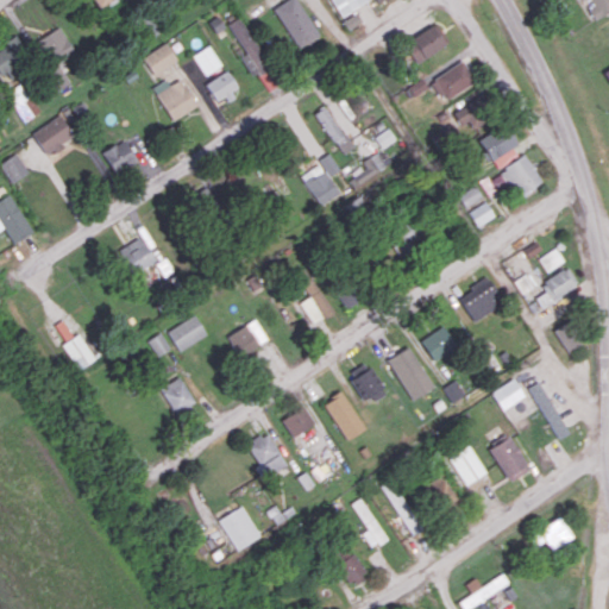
[(296,48),(318,35),(295,0),(283,0),(271,8),(296,48)]
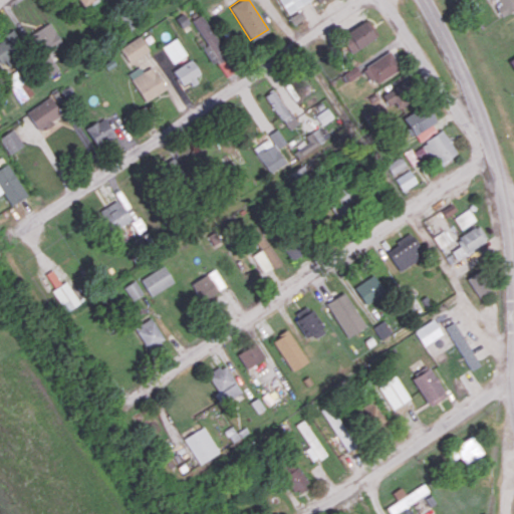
[(277,0),(286,14),(308,0),(277,0)]
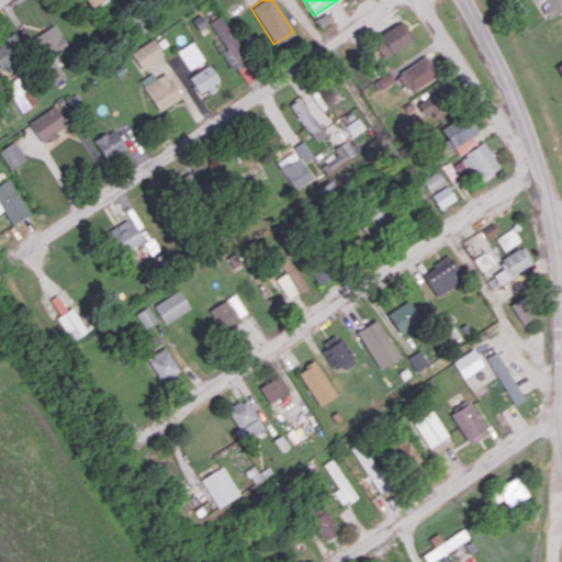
[(561,0),(542,0),(546,6),(541,8),(546,18),(561,10),(561,0)]
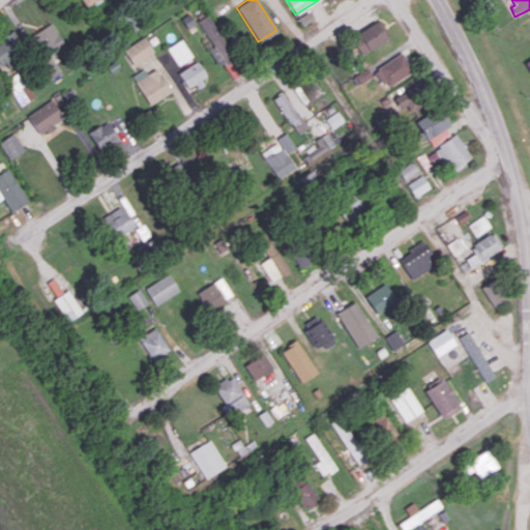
[(314,18),(308,10),(296,18),(301,26),(314,18)]
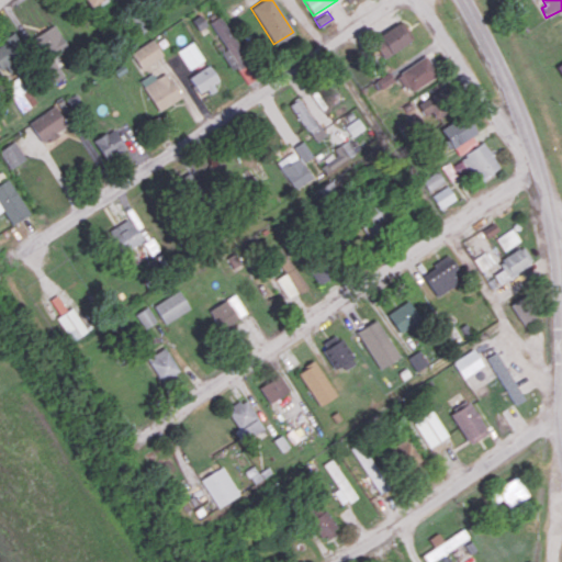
[(220,53),(232,71),(248,60),(218,15),(209,22),(226,48),(220,53)]
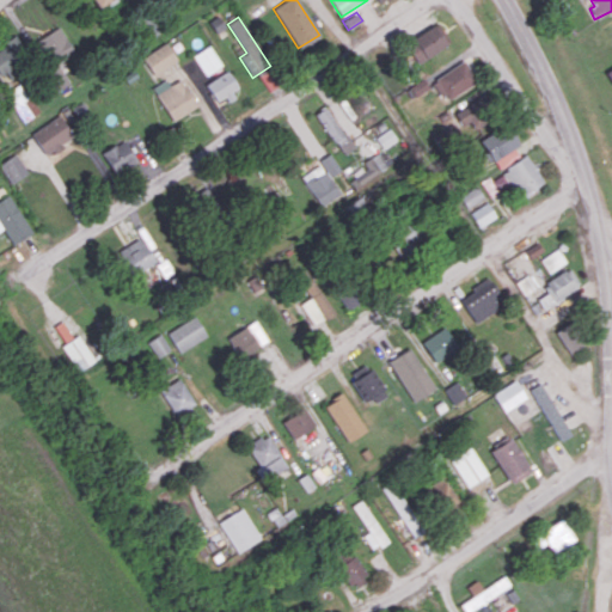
[(416,63),(450,42),(436,22),(403,43),(416,63)]
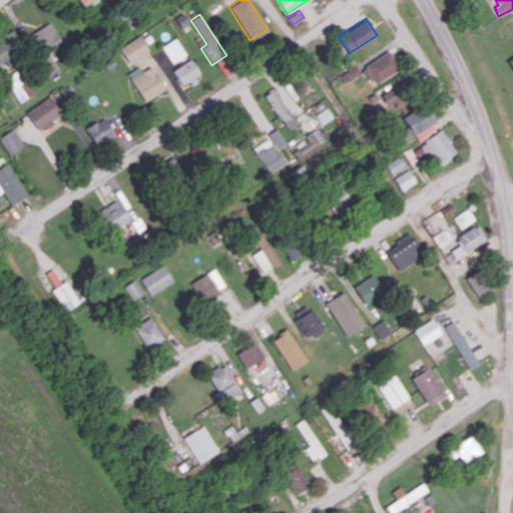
[(44,54),(62,43),(48,21),(30,33),(44,54)]
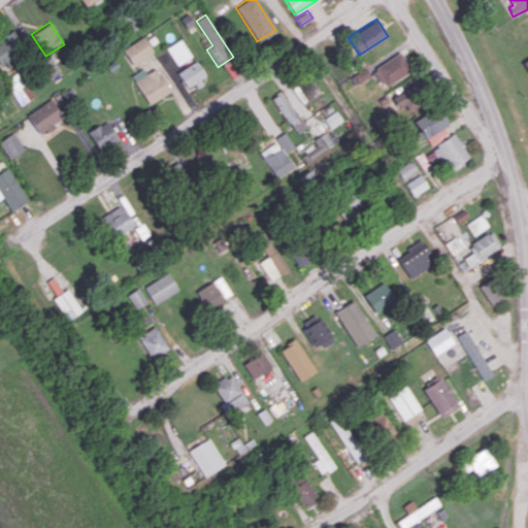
[(0,39),(0,65),(25,50),(13,32),(0,39)]
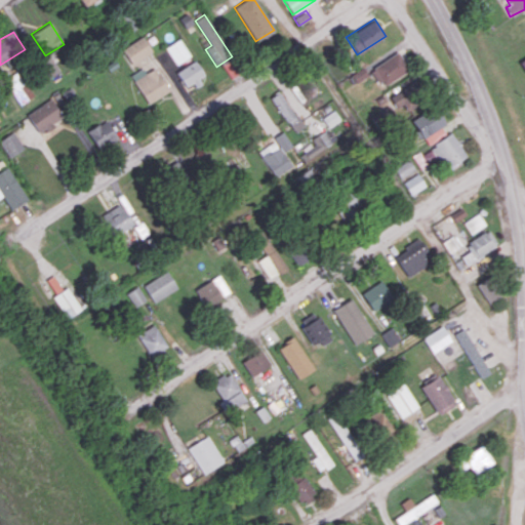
[(131,65),(152,53),(143,36),(121,48),(131,65)]
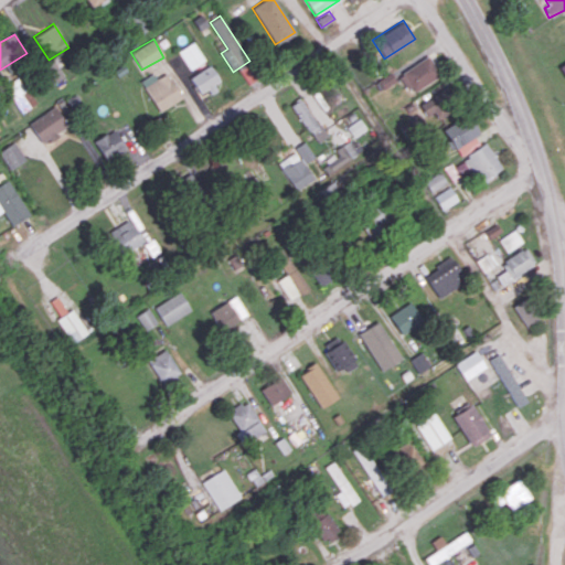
[(204,61),(193,42),(178,51),(189,70),(204,61)]
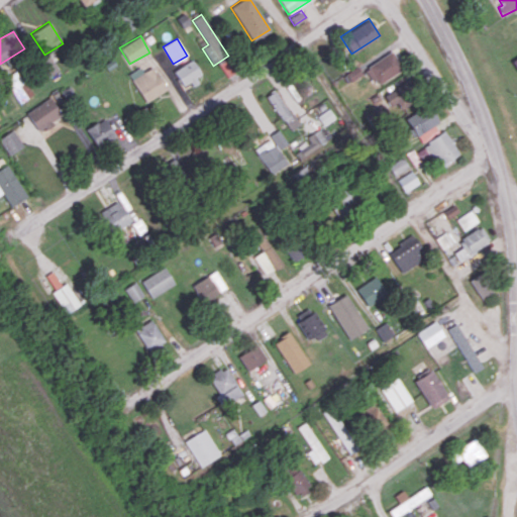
[(402,70),(392,52),(365,66),(374,85),(402,70)]
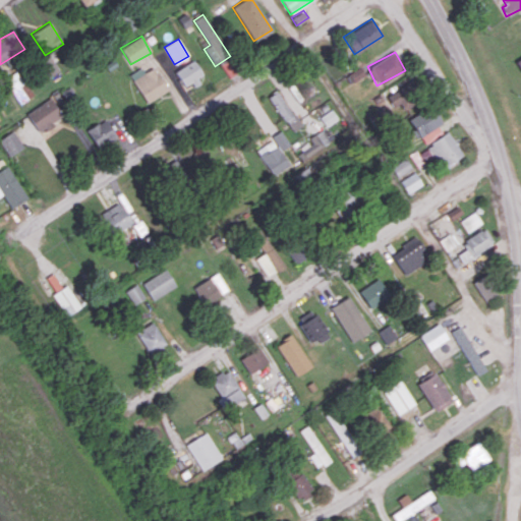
[(185,89),(203,78),(191,61),(175,71),(185,89)]
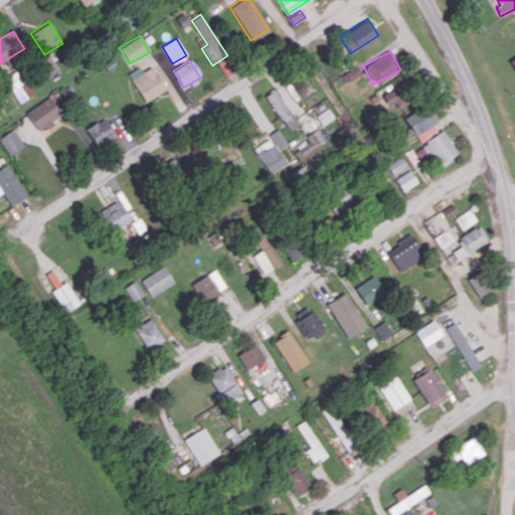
[(128,73),(144,102),(166,90),(153,65),(142,71),(140,66),(128,73)]
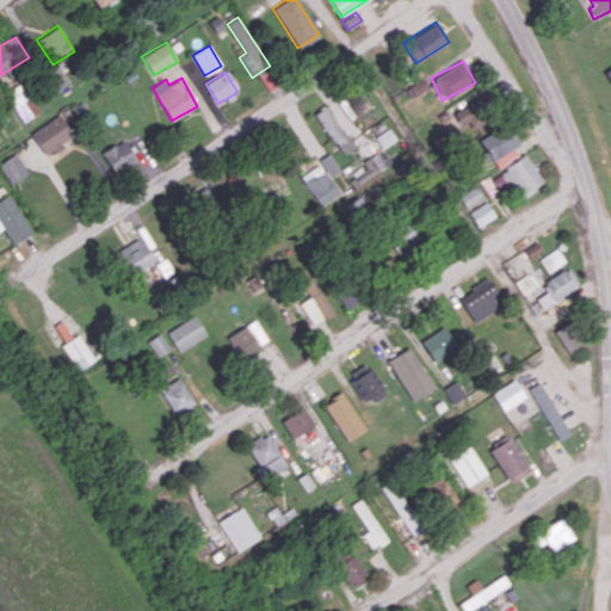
[(23,122),(38,112),(19,84),(5,93),(23,122)]
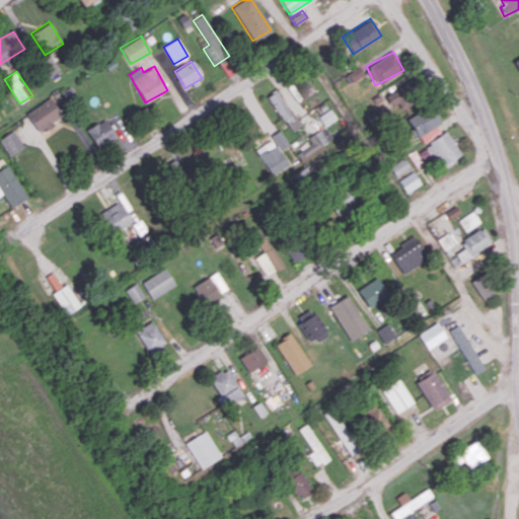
[(393,113),(413,104),(404,85),(385,92),(393,113)]
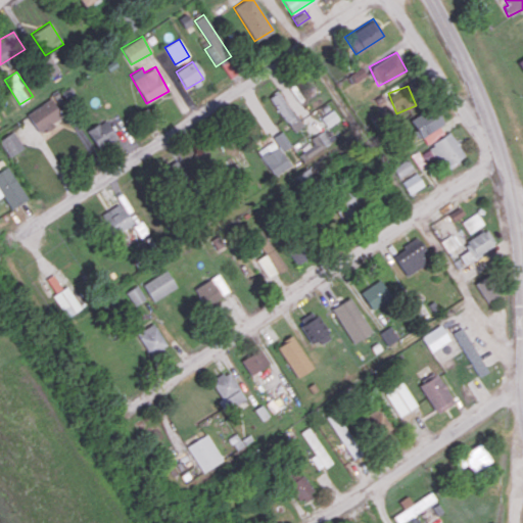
[(300,127),(279,90),(270,96),(291,133),(300,127)]
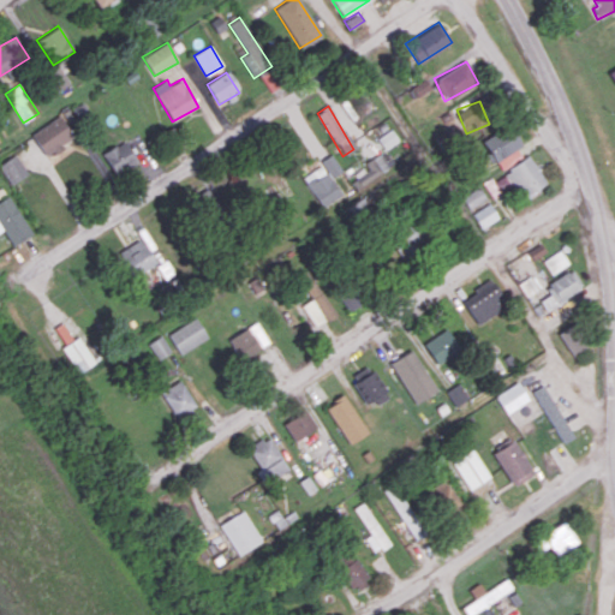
[(73,136),(67,126),(75,123),(69,112),(31,131),(45,157),(64,147),(61,143),(73,136)]
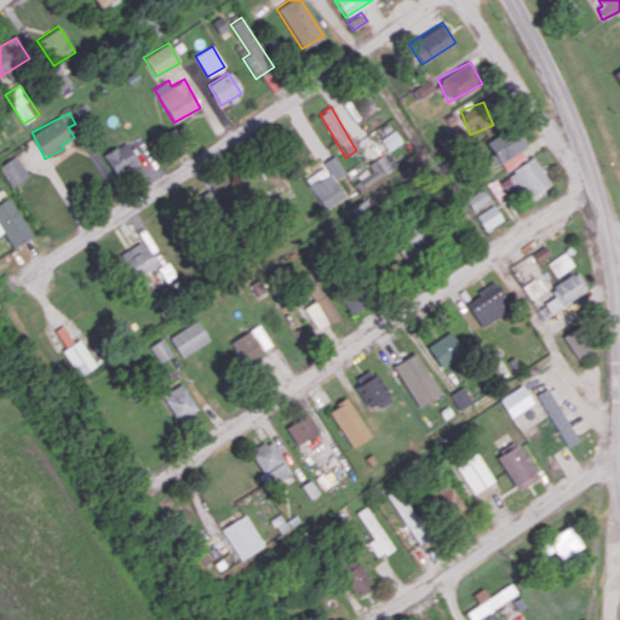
[(526,145),(512,125),(484,143),(498,164),(526,145)]
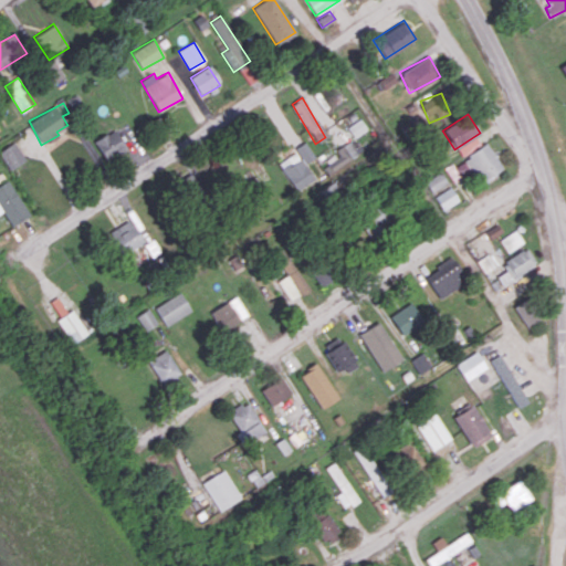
[(347,126),(353,137),(366,129),(360,118),(347,126)]
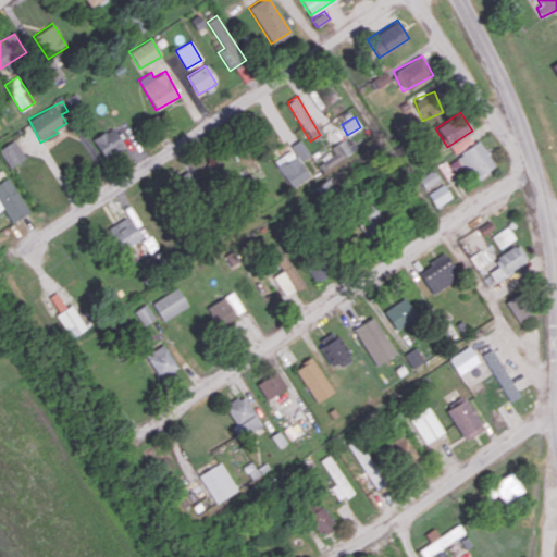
[(91,139),(104,158),(124,146),(112,126),(91,139)]
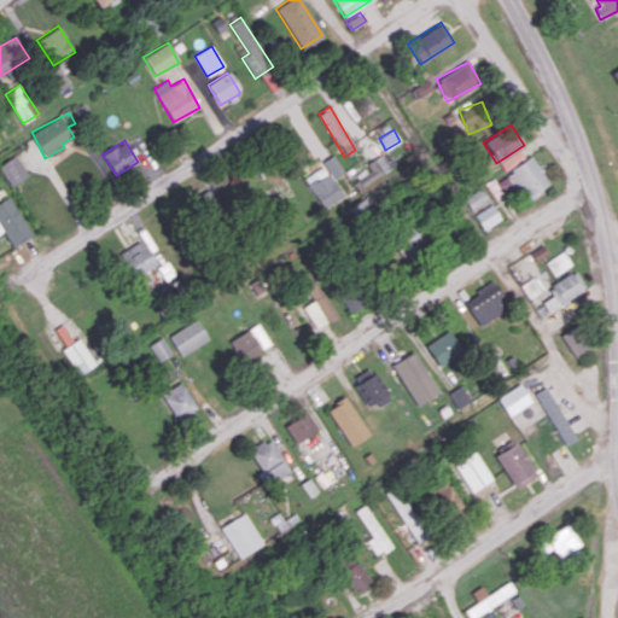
[(499,163),(503,170),(523,157),(518,150),(499,163)]
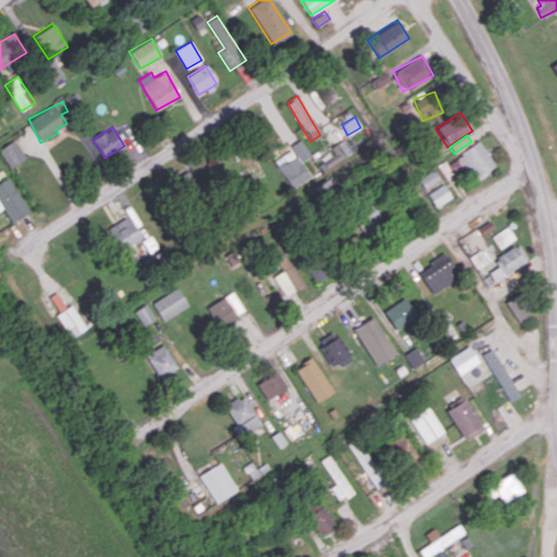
[(353,151),(343,138),(329,147),(332,151),(317,162),(322,171),(353,151)]
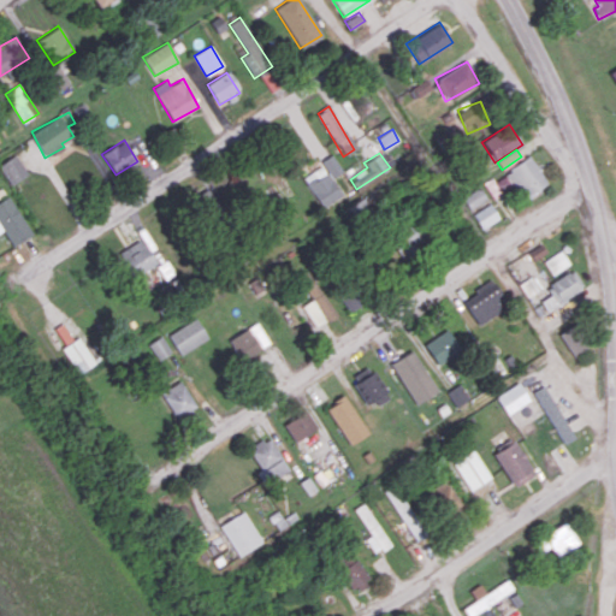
[(0,167),(11,185),(28,173),(15,154),(0,164),(0,167)]
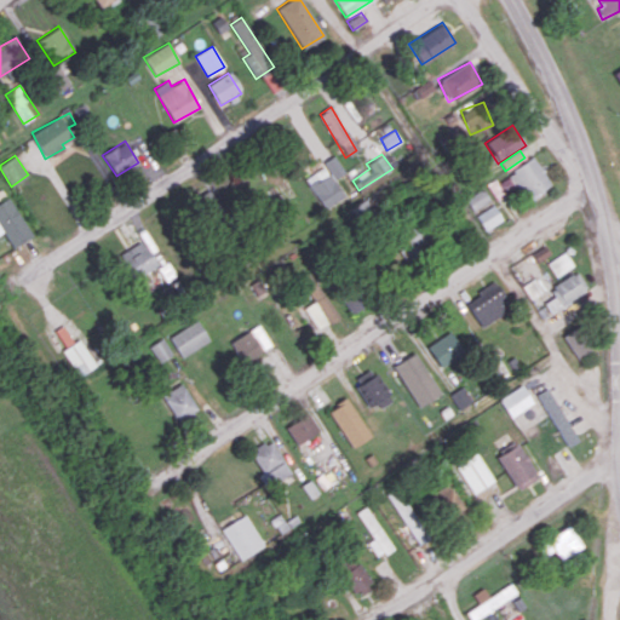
[(323,166),(304,178),(323,208),(344,195),(334,179),(345,172),(333,155),(322,162),(323,166)]
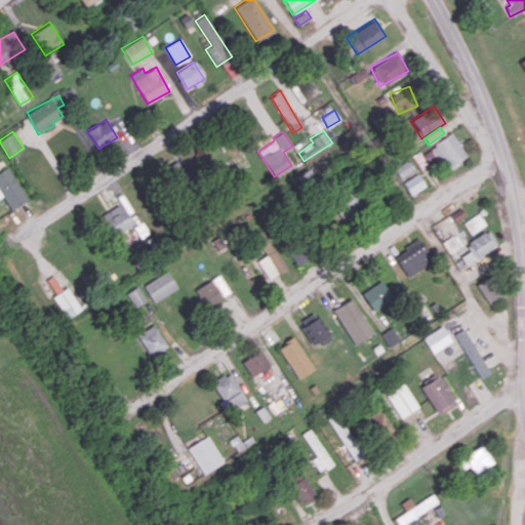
[(444,170),(466,155),(450,133),(414,158),(420,167),(435,158),(444,170)]
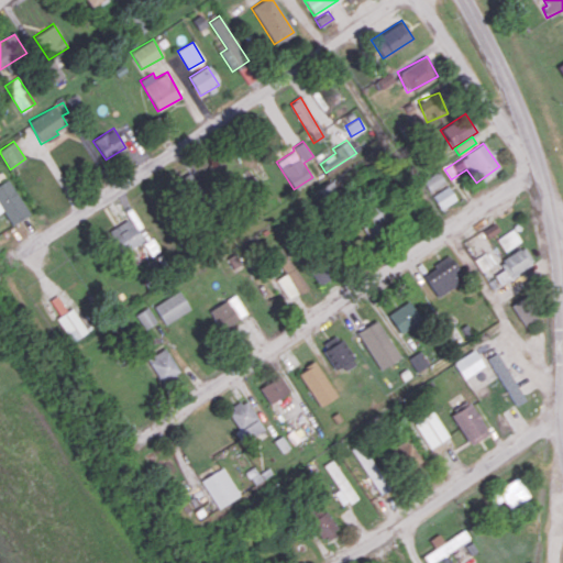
[(421,179),(428,191),(444,183),(438,170),(421,179)]
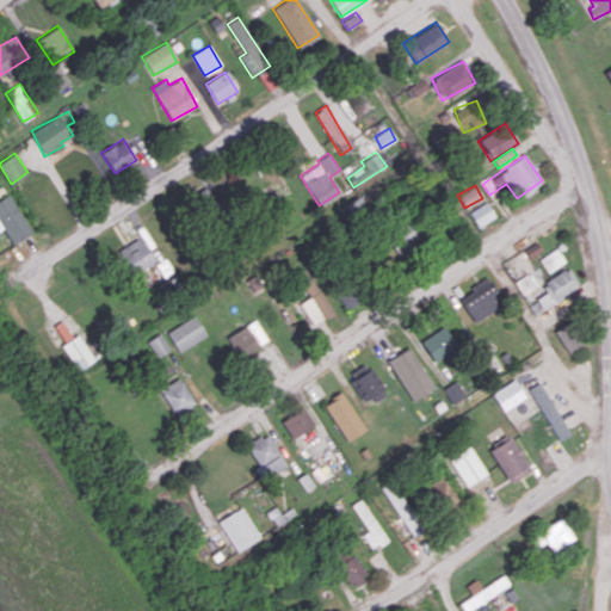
[(0,229),(5,228),(12,242),(30,234),(11,195),(0,198),(0,229)]
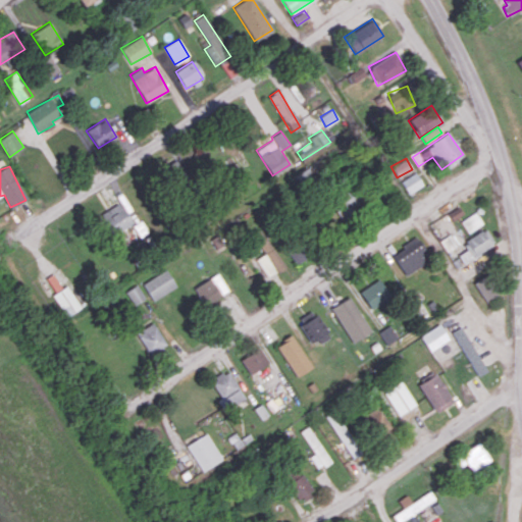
[(400,181),(408,194),(422,185),(414,172),(400,181)]
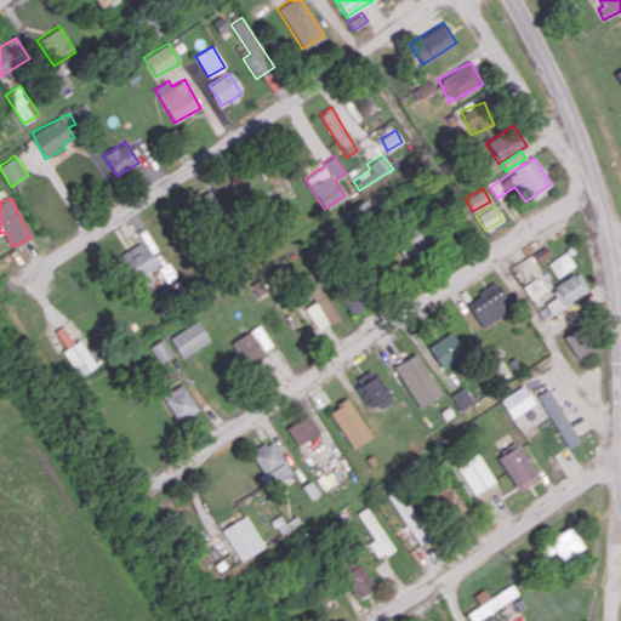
[(414,260),(419,227),(406,224),(400,257),(414,260)]
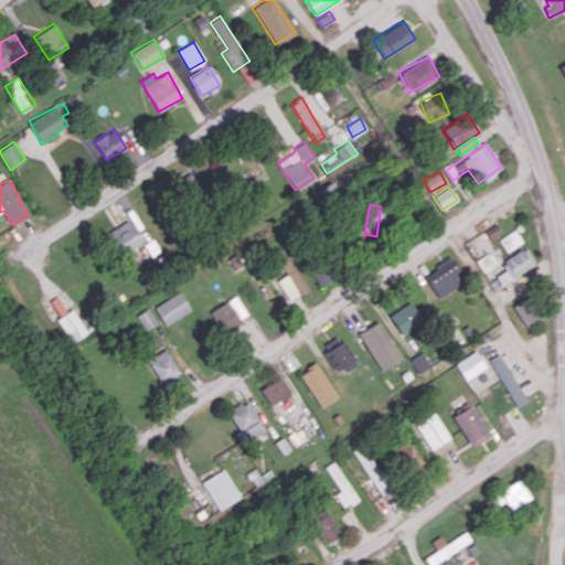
[(144,241),(128,219),(107,233),(123,256),(144,241)]
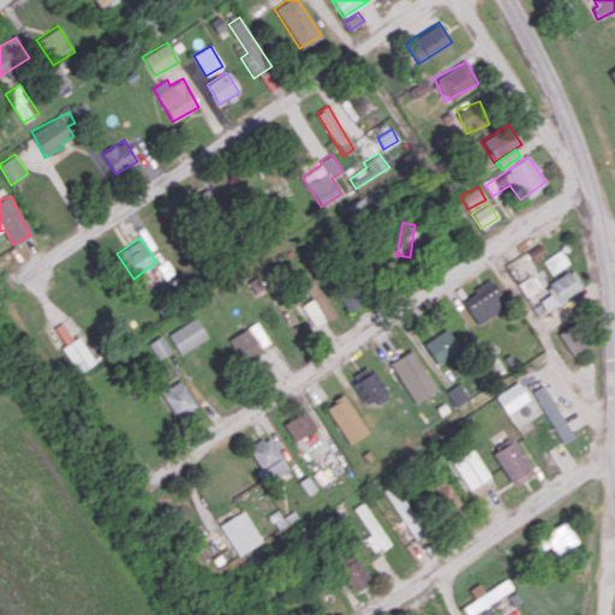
[(531,260),(544,251),(539,243),(526,251),(531,260)]
